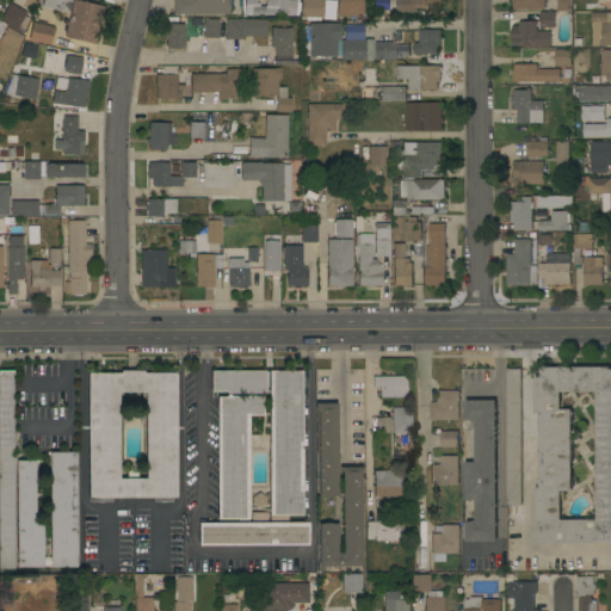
[(71,0),(68,13),(42,7),(43,0),(71,0)]
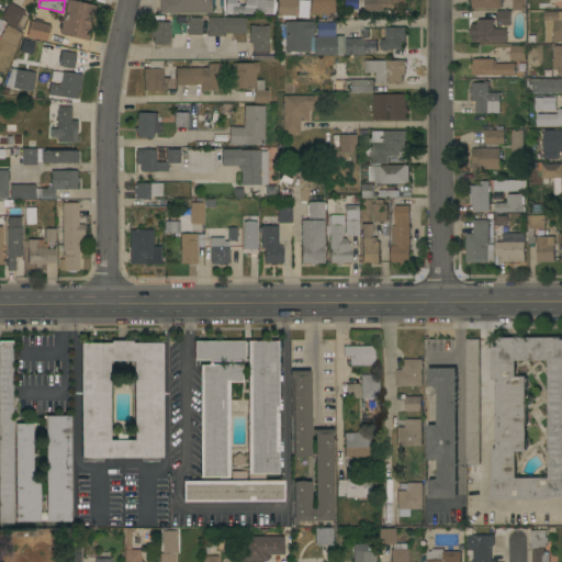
[(67,0),(96,7),(94,10),(96,10),(94,18),(93,18),(93,20),(94,20),(92,27),(91,27),(88,42),(59,35),(67,0)]
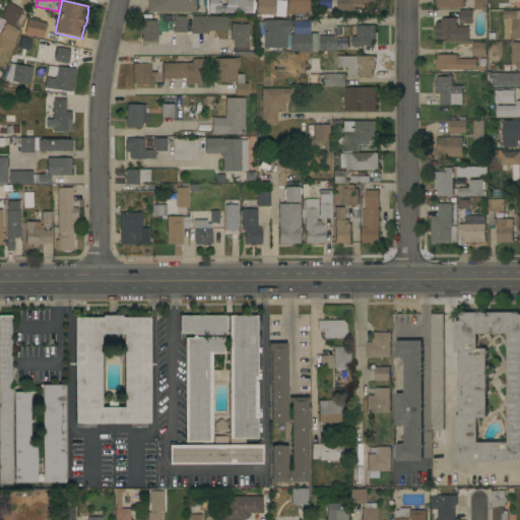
[(147,0),(194,0),(194,12),(147,12),(147,0)]
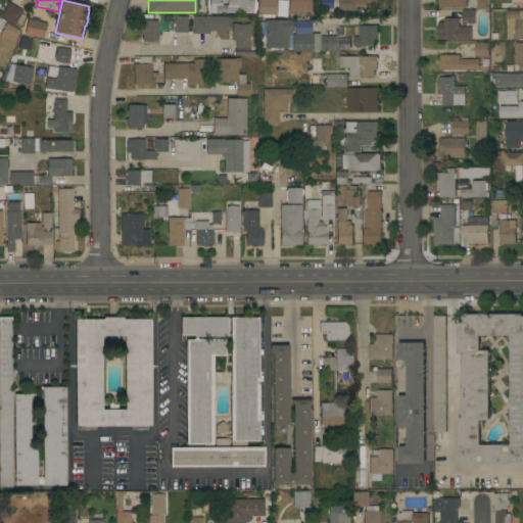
[(252,0),(252,13),(243,13),(243,12),(226,10),(226,12),(215,12),(215,13),(214,13),(214,14),(206,14),(206,7),(214,7),(214,8),(215,8),(215,5),(227,5),(227,0),(252,0)]
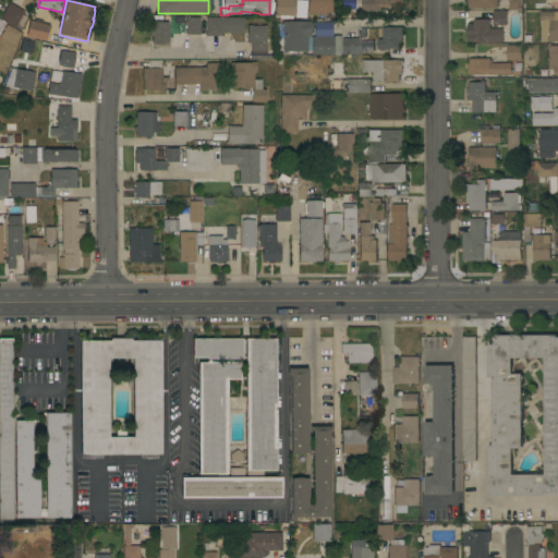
[(292,0),(292,16),(274,15),(274,0),(292,0)]
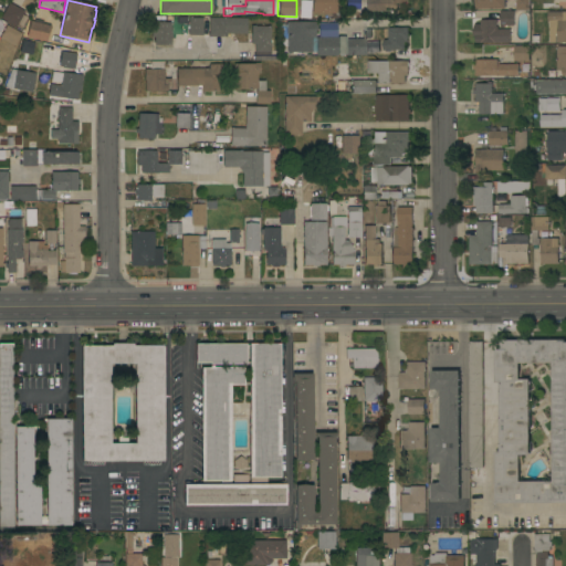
[(336,0),(336,13),(312,13),(312,0),(336,0)]
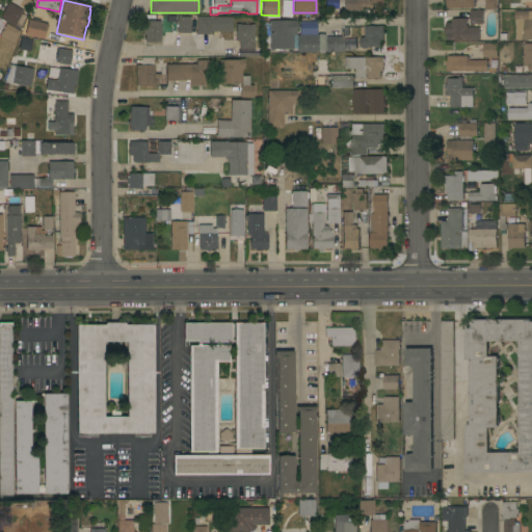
[(383,0),(383,5),(363,5),(363,11),(345,11),(345,0),(383,0)]
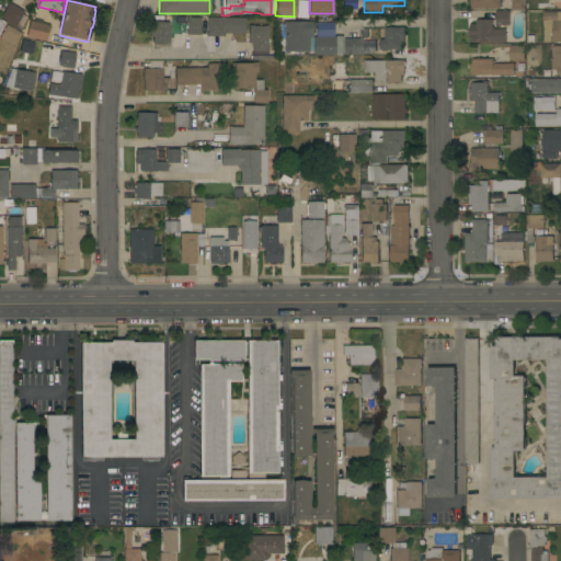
[(471,9),(471,0),(525,0),(525,11),(512,11),(512,0),(500,0),(500,9),(471,9)]
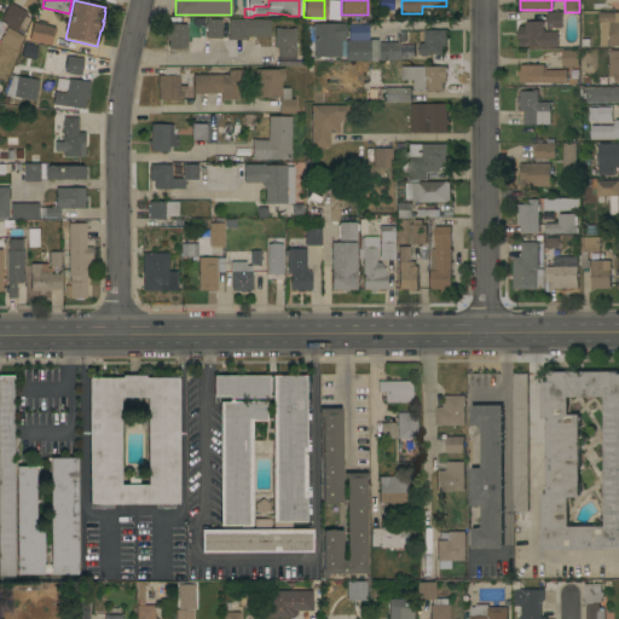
[(0,21),(9,3),(25,12),(24,16),(29,18),(24,27),(19,24),(17,29),(0,21)]
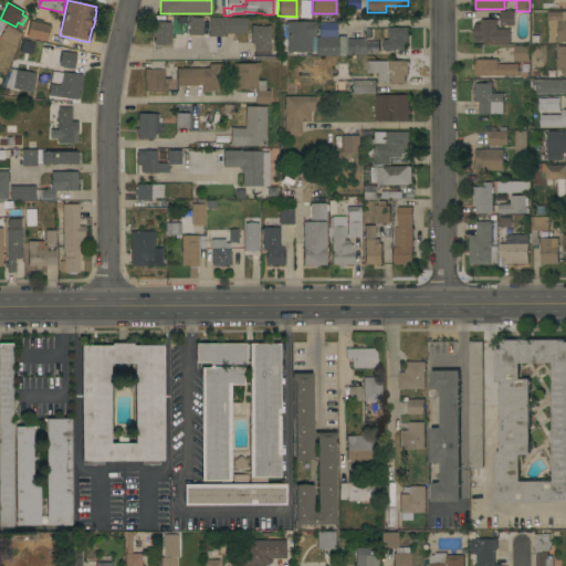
[(514,11),(514,25),(503,25),(503,28),(501,28),(501,11),(514,11)]
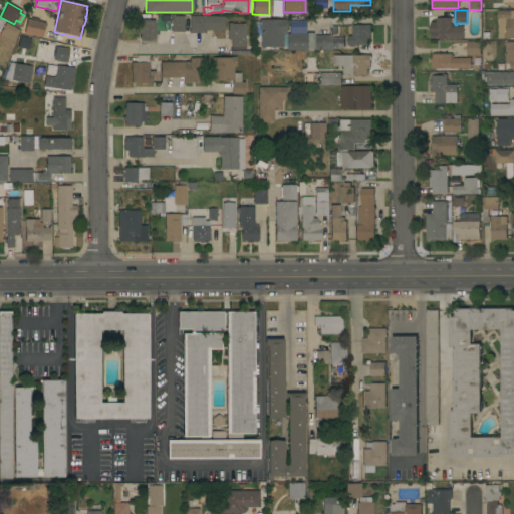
[(499,19),(498,19),(498,11),(513,10),(513,39),(499,39),(499,19)]
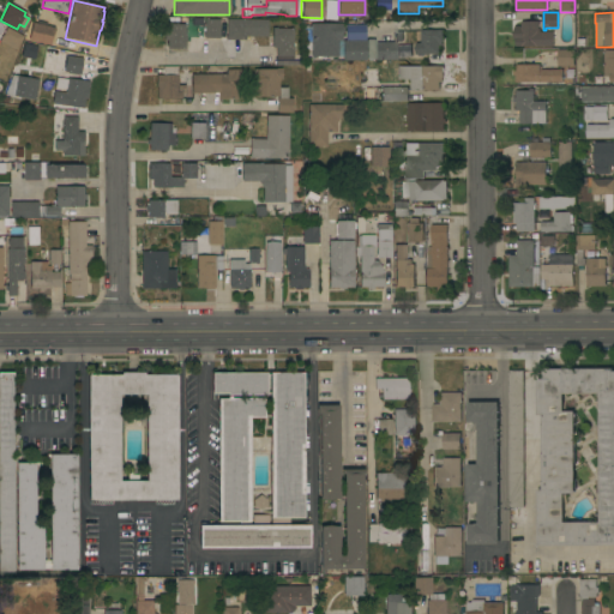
[(204,19),(218,19),(218,38),(204,38),(204,19)]
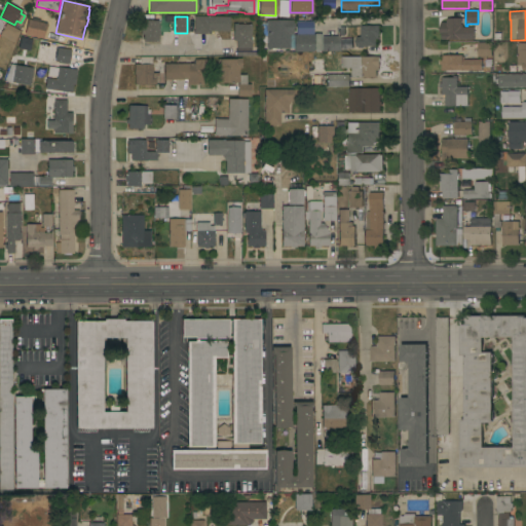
[(217,16),(217,31),(210,31),(210,34),(193,34),(193,31),(194,16),(217,16)]
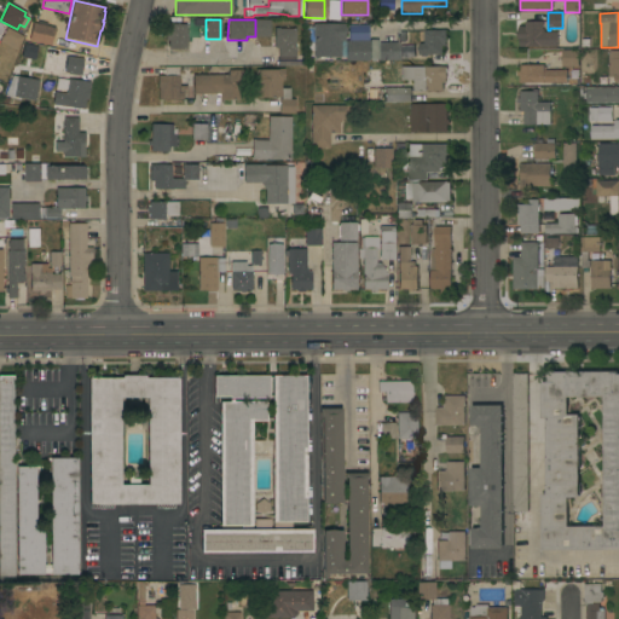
[(36,24),(36,21),(47,23),(46,27),(55,28),(51,46),(28,41),(33,23),(36,24)]
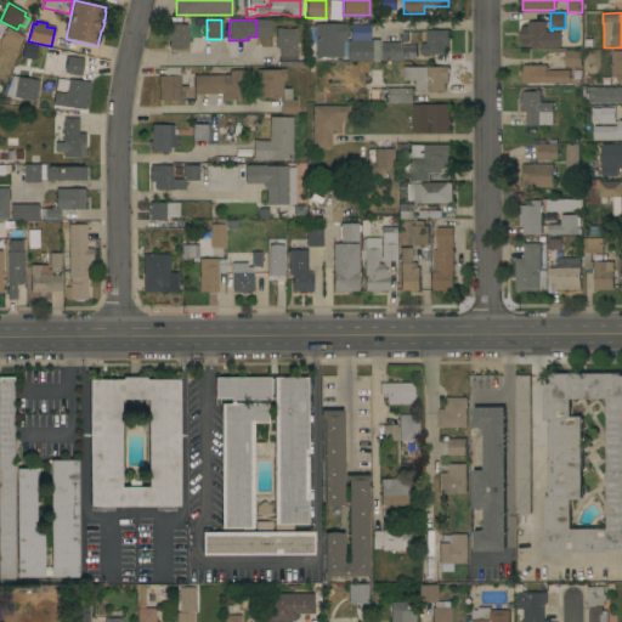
[(522,47),(522,41),(520,41),(520,27),(529,27),(529,22),(546,22),(546,29),(547,29),(547,32),(561,32),(561,47),(522,47)]
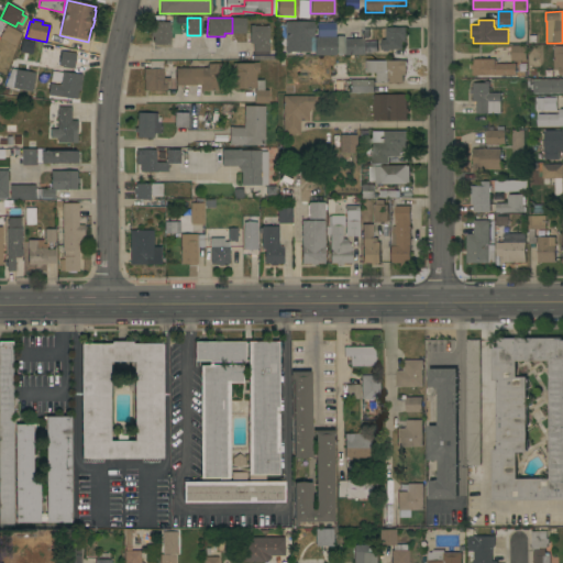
[(153,44),(153,37),(150,37),(150,22),(169,22),(169,23),(170,23),(170,25),(168,25),(168,33),(169,33),(169,37),(168,37),(168,45),(153,44)]
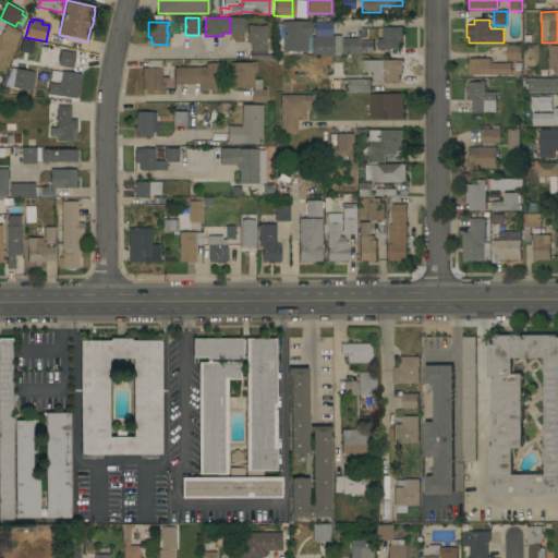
[(282,22),(310,22),(310,23),(312,23),(312,31),(310,31),(310,37),(306,37),(306,51),(282,51),(282,22)]
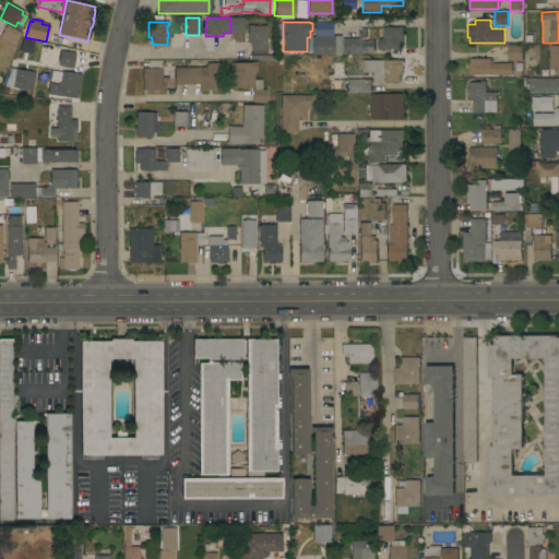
[(21,33),(13,46),(0,37),(0,35),(6,25),(21,33)]
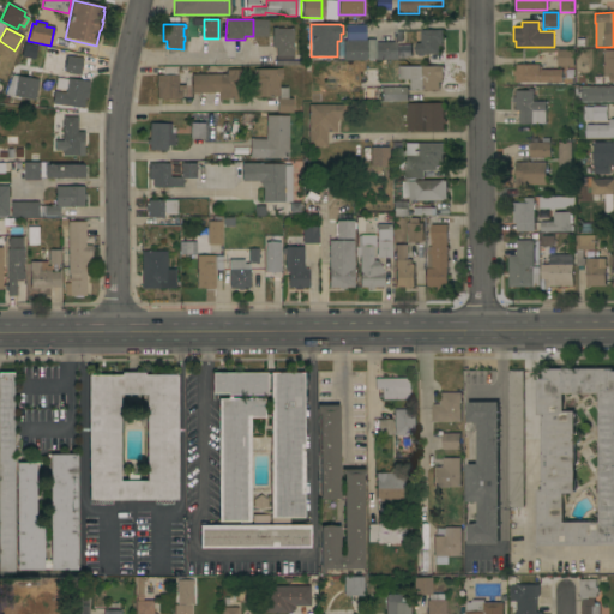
[(293,56),(276,56),(276,48),(271,48),(271,29),(293,29),(293,56)]
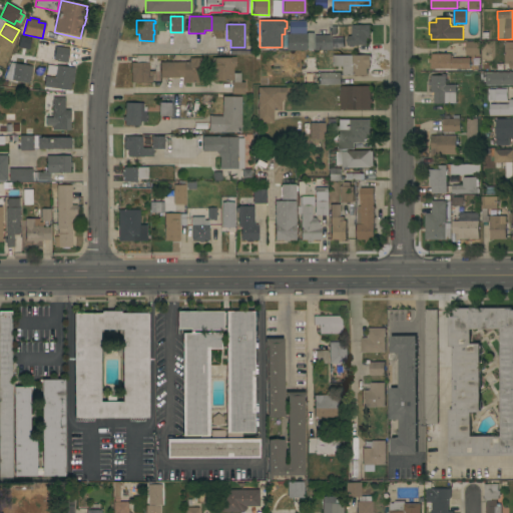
[(347,36),(352,36),(352,25),(370,25),(370,35),(370,38),(367,38),(367,45),(348,45),(347,36)]
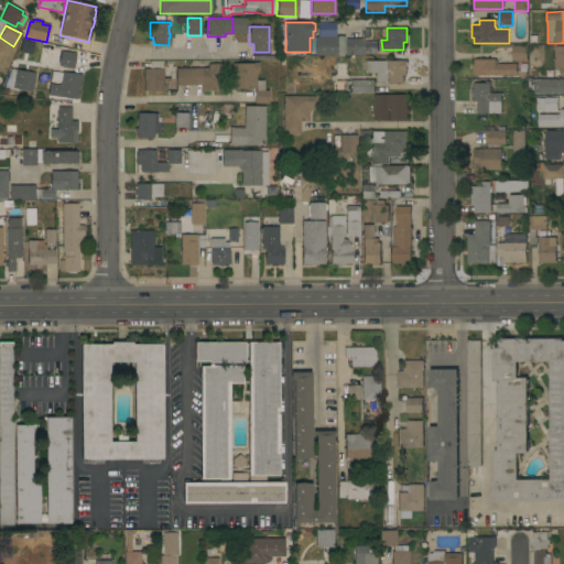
[(336,38),(336,56),(314,56),(314,38),(336,38)]
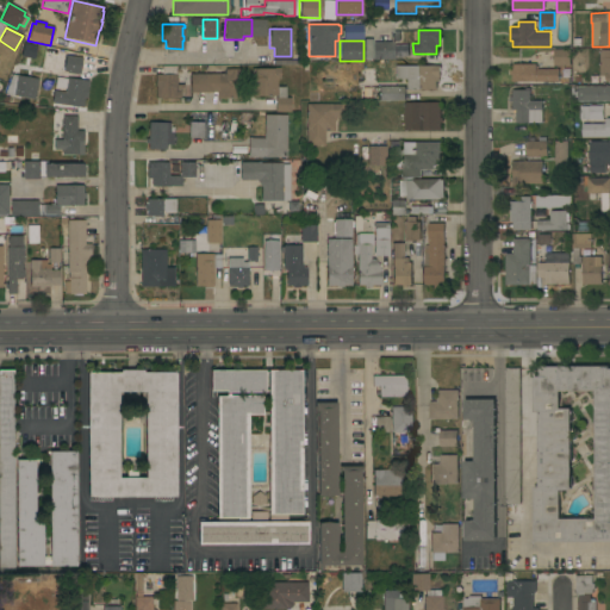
[(373,60),(372,43),(393,42),(393,60),(373,60)]
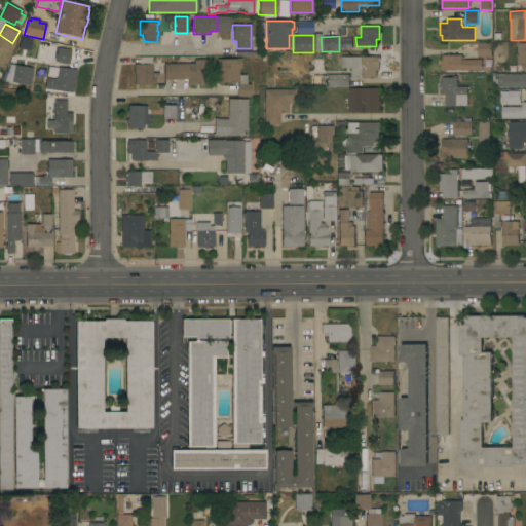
[(492,42),(492,57),(478,57),(478,43),(492,42)]
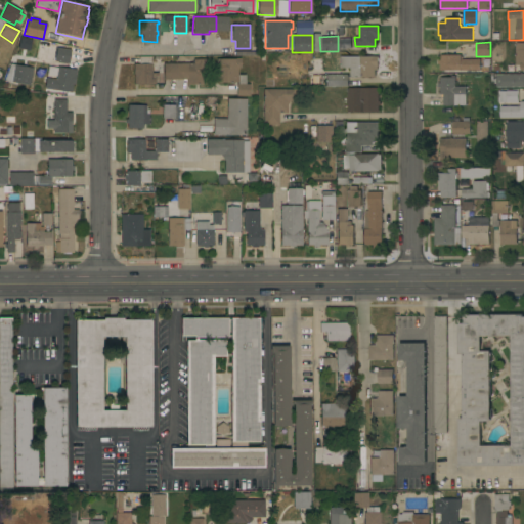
[(523,42),(515,42),(515,69),(523,69),(523,42)]
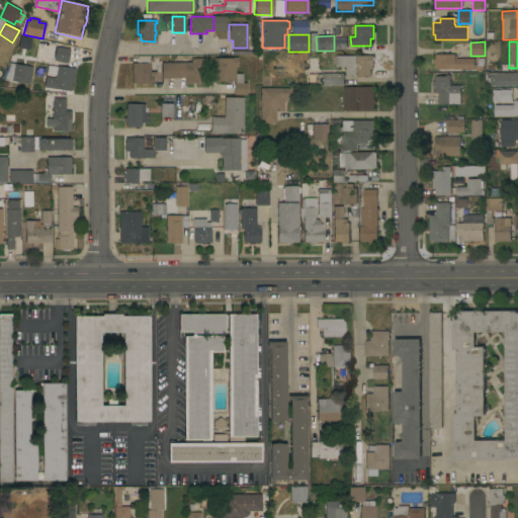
[(70,49),(67,63),(54,61),(56,47),(70,49)]
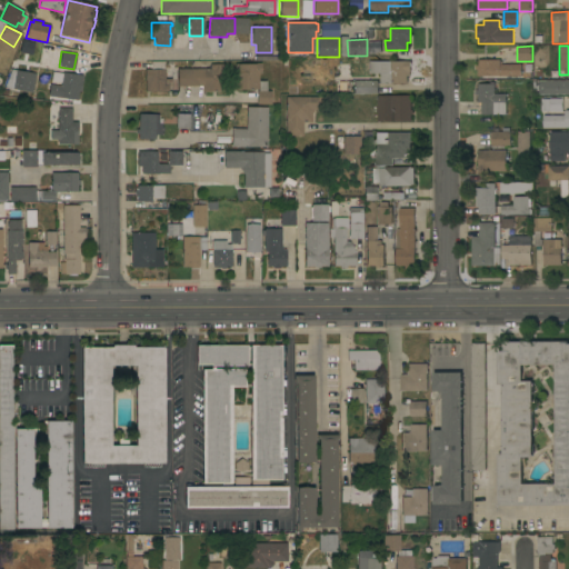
[(478,77),(478,70),(476,70),(476,66),(478,66),(478,60),(500,60),(500,62),(502,62),(502,65),(521,65),(522,77),(478,77)]
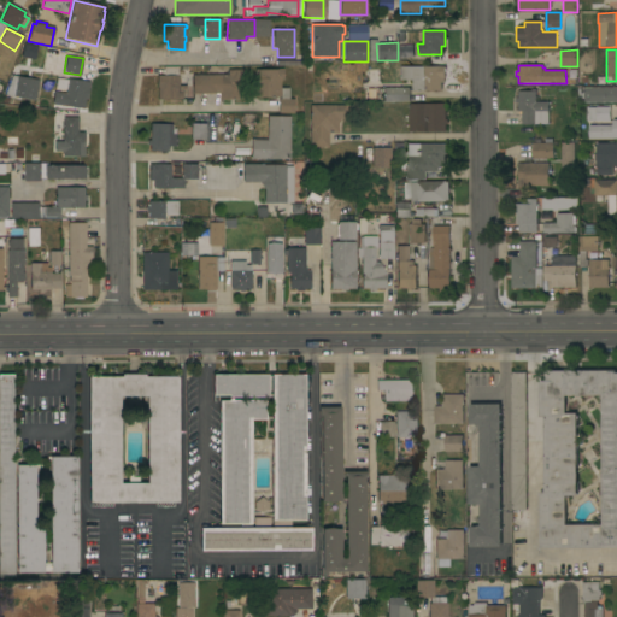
[(157,87),(156,87),(156,76),(163,76),(163,68),(177,66),(177,86),(186,86),(186,94),(182,94),(182,100),(157,100),(157,87)]
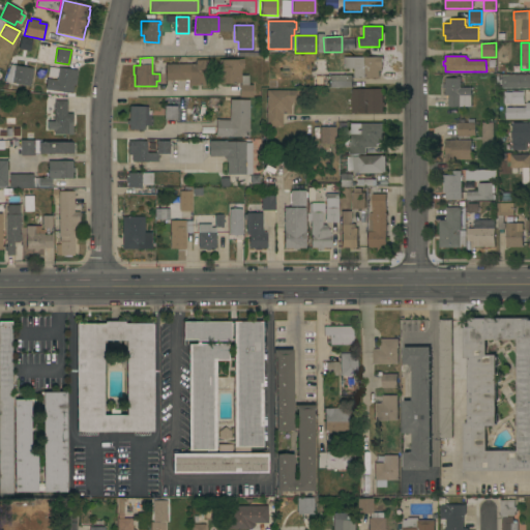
[(383,57),(383,67),(382,67),(382,70),(379,70),(379,78),(355,78),(355,68),(343,68),(343,57),(383,57)]
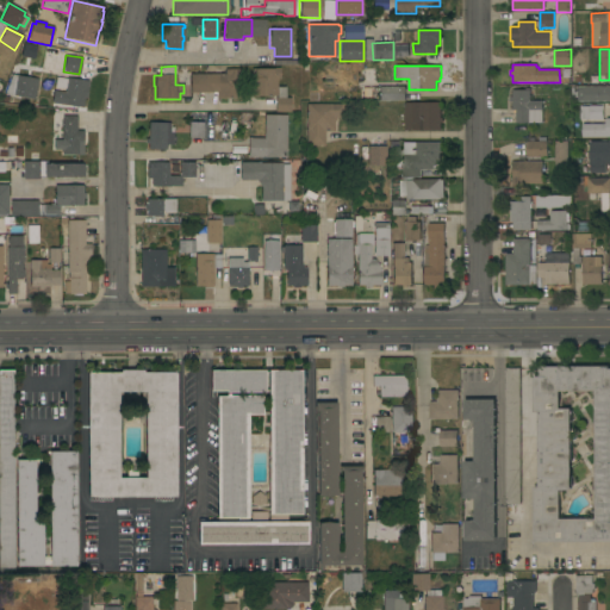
[(248,78),(251,78),(251,69),(273,69),(273,68),(279,68),(279,79),(277,79),(277,87),(285,87),(285,98),(290,98),(290,112),(274,112),(274,98),(277,98),(277,97),(248,97),(248,78)]
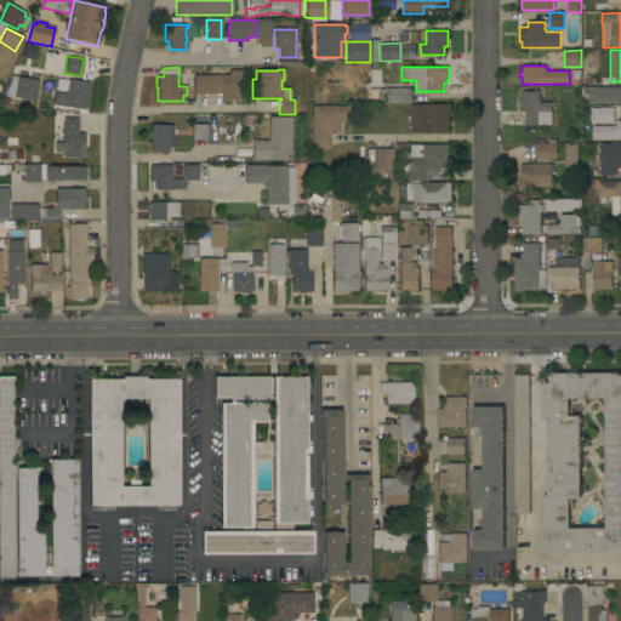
[(228,75),(228,70),(243,70),(244,100),(220,101),(220,95),(193,95),(193,75),(228,75)]
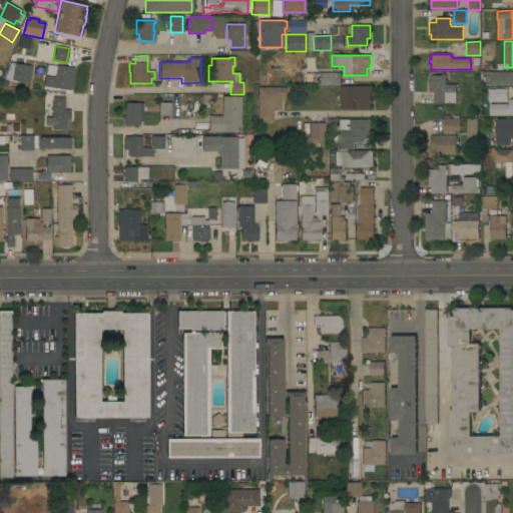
[(28,83),(10,80),(4,81),(1,80),(8,62),(31,66),(28,83)]
